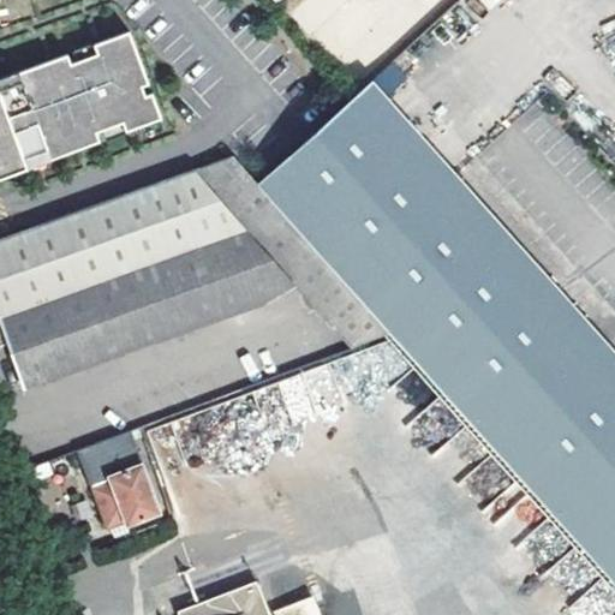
[(0,0),(0,178),(162,118),(131,29),(22,71),(24,79),(0,88),(0,0)]
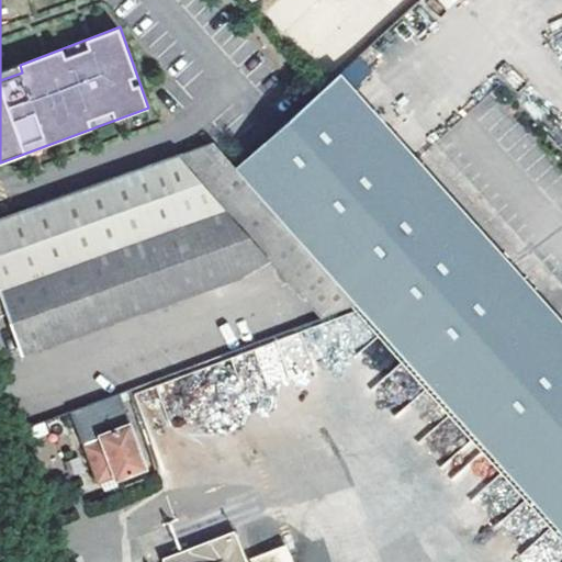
[(360,54),(343,70),(356,86),(373,70),(360,54)]
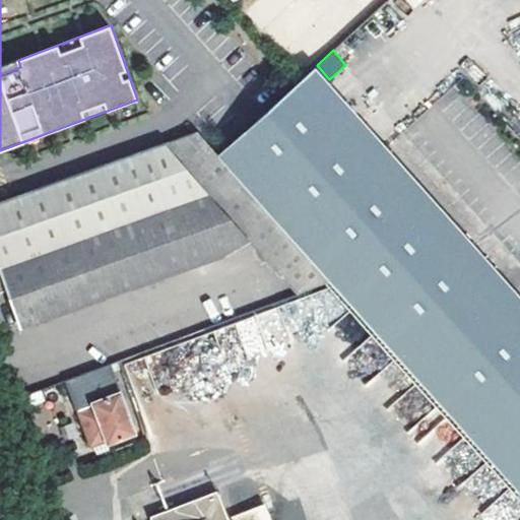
[(242,182),(330,280),(409,369),(506,282),(314,66),(217,153),(242,182)]
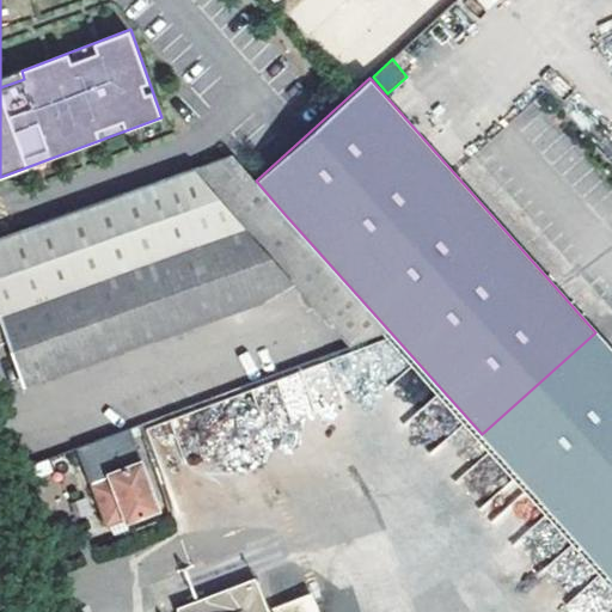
[(231,154),(0,237),(0,346),(7,344),(7,343),(24,386),(259,301),(295,280),(353,343),(389,330),(285,214),(256,181),(231,154)]
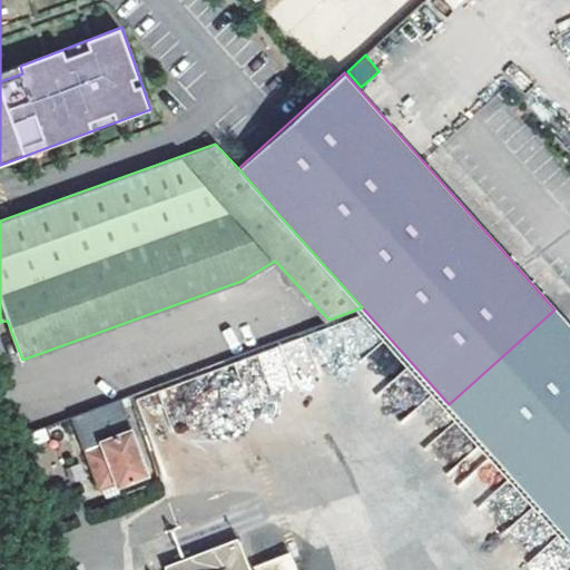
[(569,325),(554,310),(449,404),(569,541),(569,325)]
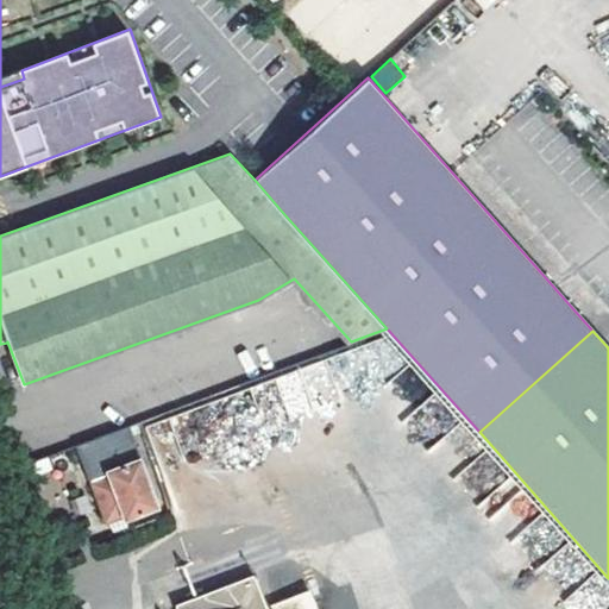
[(325,364),(145,418),(157,457),(221,438),(244,431),(240,419),(280,407),(282,415),(336,400),(325,364)]
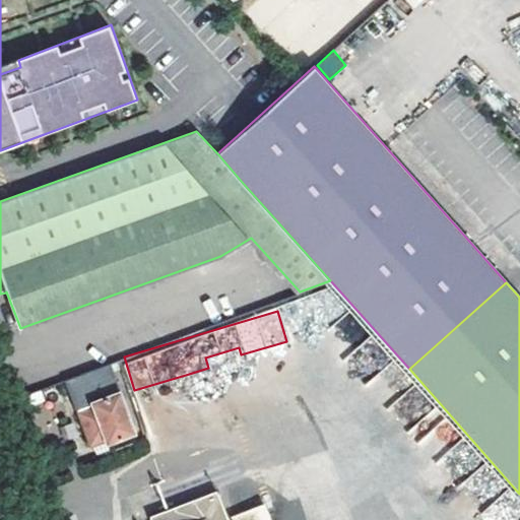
[(109,446),(136,434),(120,393),(94,403),(95,407),(79,415),(93,447),(108,441),(109,446)]
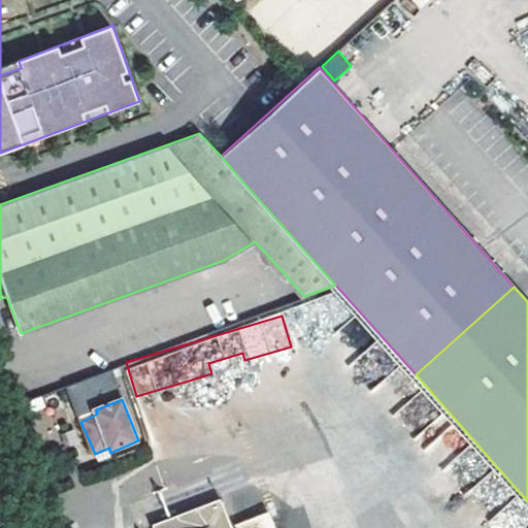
[(209,527),(203,508),(153,527),(209,527)]
